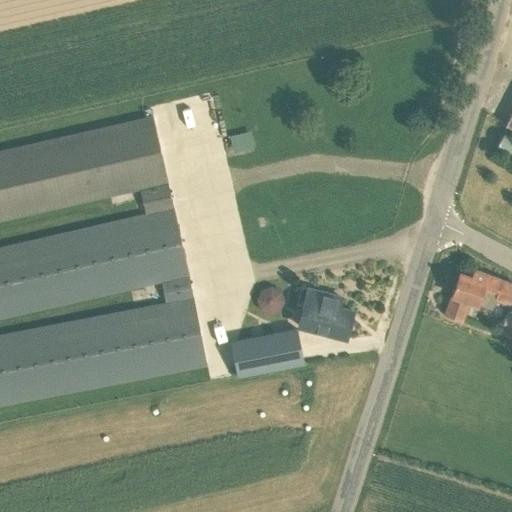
[(154,115),(0,150),(0,222),(140,189),(147,215),(0,249),(0,316),(162,282),(165,302),(0,335),(0,404),(208,363),(175,209),(154,115)]
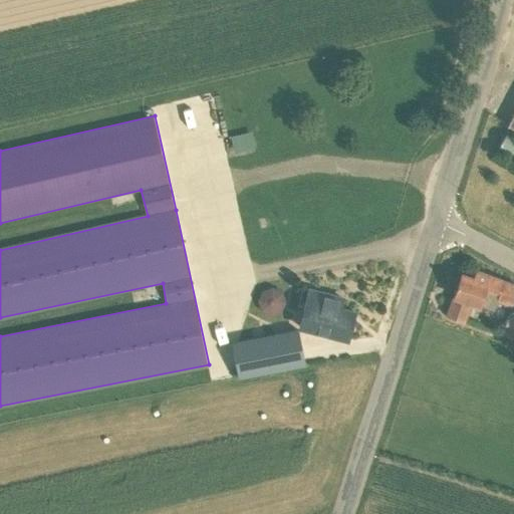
[(513,284),(491,276),(492,275),(477,270),(474,278),(462,273),(454,297),(455,297),(448,316),(465,322),(471,303),(495,311),(499,298),(512,303),(513,301),(513,302),(513,284)]
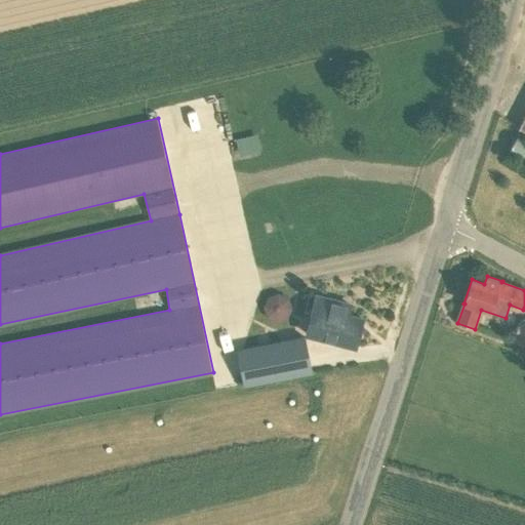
[(290,314),(286,295),(265,300),(269,319),(290,314)]
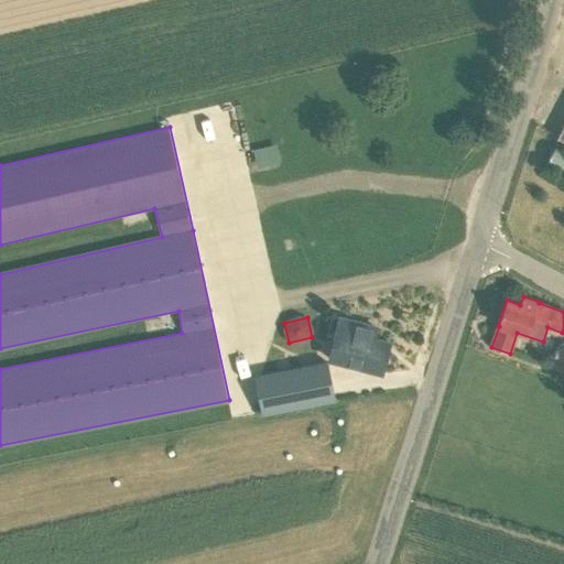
[(390,343),(373,338),(377,327),(339,318),(329,359),(382,372),(390,343)]
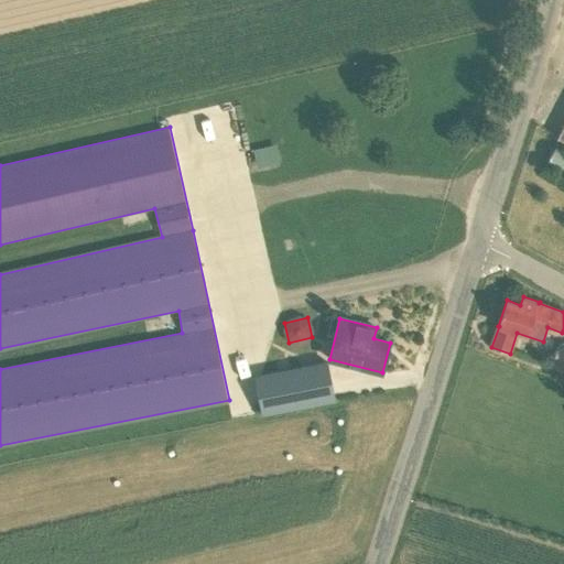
[(563,345),(562,344),(550,366),(563,371),(563,345)]
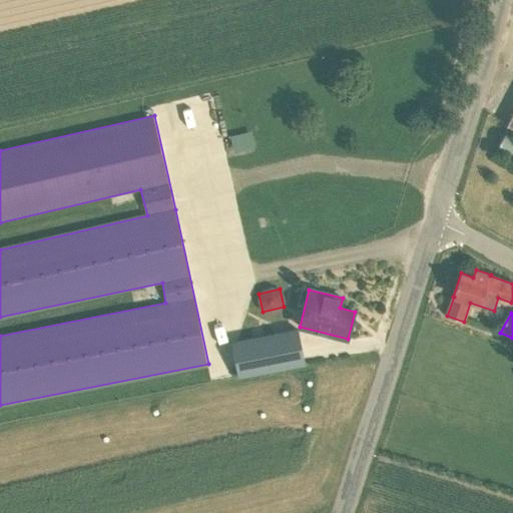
[(299,330),(279,334),(231,345),(238,378),(286,368),(306,364),(299,330)]
